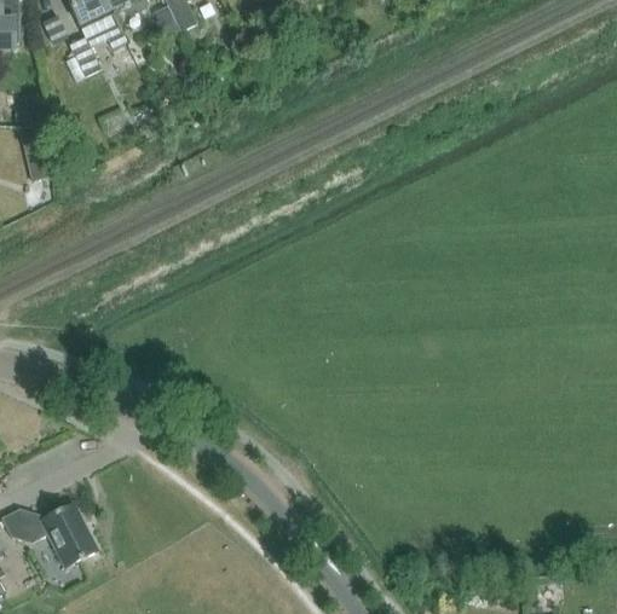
[(0,0),(0,52),(18,52),(18,42),(19,42),(19,18),(3,19),(1,0),(0,0)]
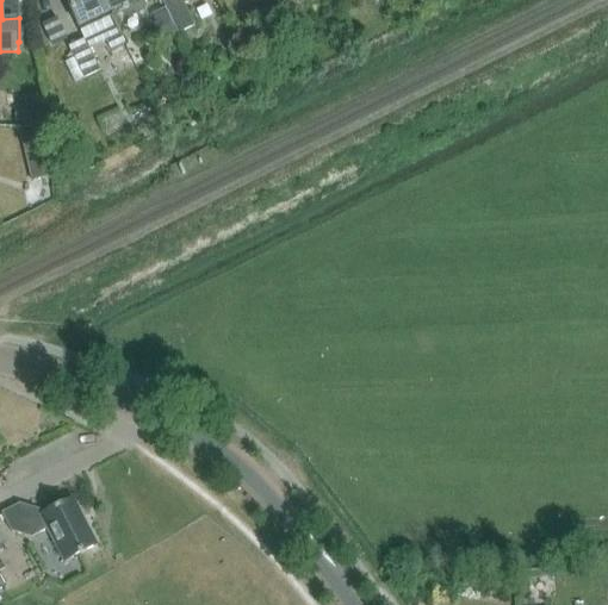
[(69,0),(80,23),(81,23),(84,27),(99,20),(107,37),(112,47),(126,39),(113,13),(115,13),(107,0),(69,0)]
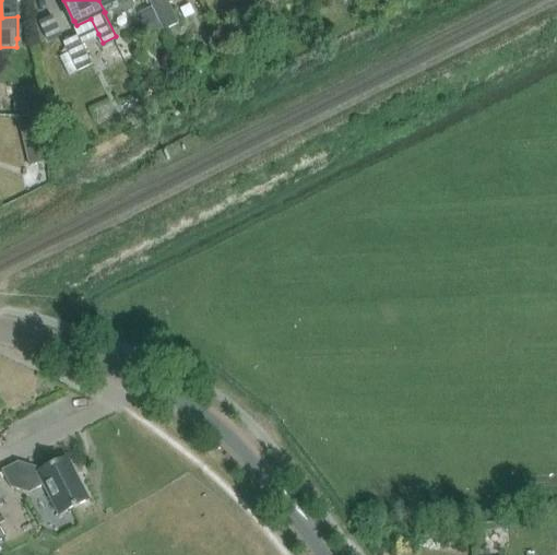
[(98,0),(105,12),(115,8),(116,11),(119,12),(132,6),(134,2),(133,0),(98,0)]
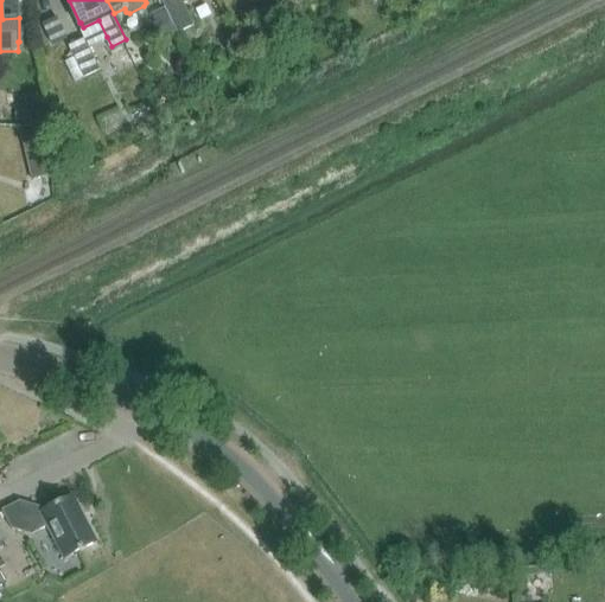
[(164,0),(166,4),(178,31),(196,23),(184,0),(164,0)]
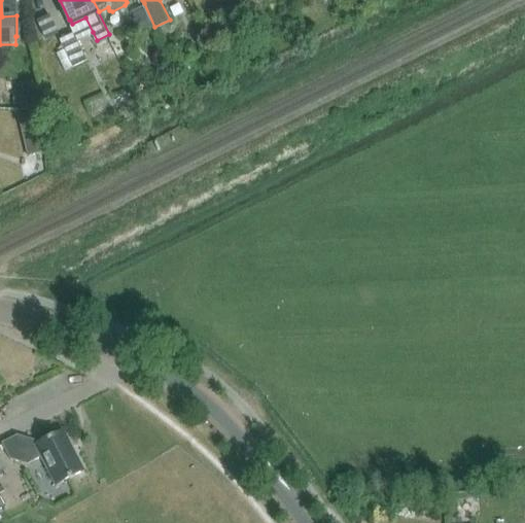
[(143,32),(154,27),(144,3),(133,9),(143,32)]
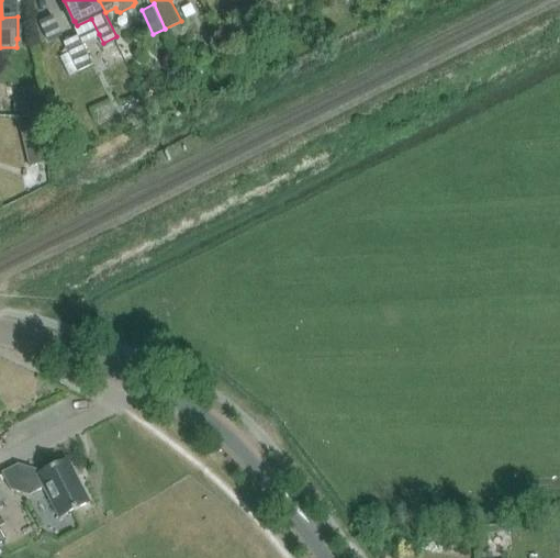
[(281,34),(277,24),(269,9),(265,11),(272,26),(277,36),(281,34)]
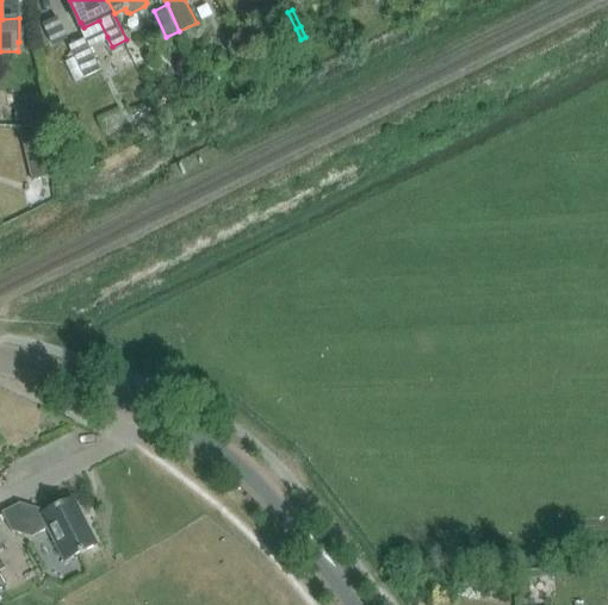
[(101,68),(87,37),(69,45),(84,76),(101,68)]
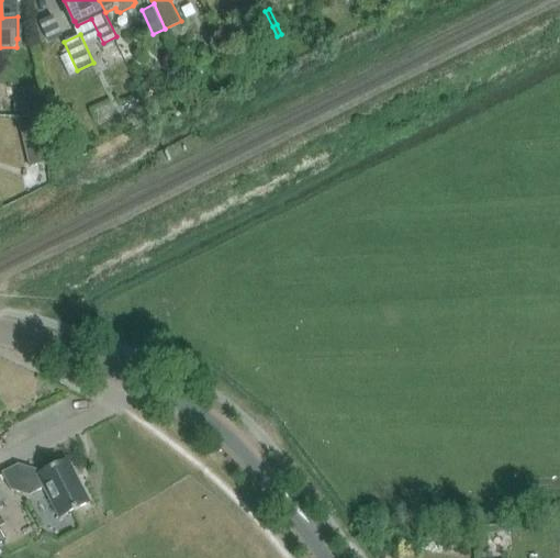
[(43,110),(38,84),(24,86),(25,95),(17,95),(15,109),(43,110)]
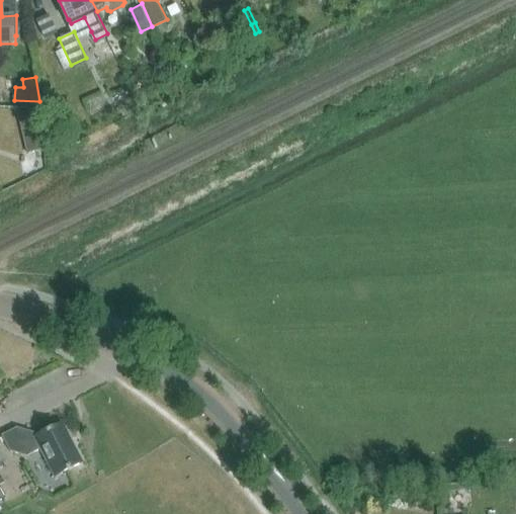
[(16,425),(1,432),(10,448),(23,454),(38,447),(54,474),(81,460),(62,421),(35,435),(33,430),(16,425)]
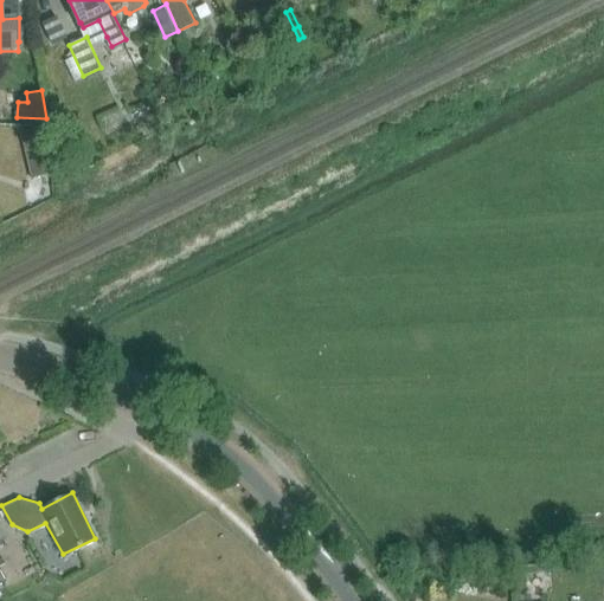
All buildings are outlined.
